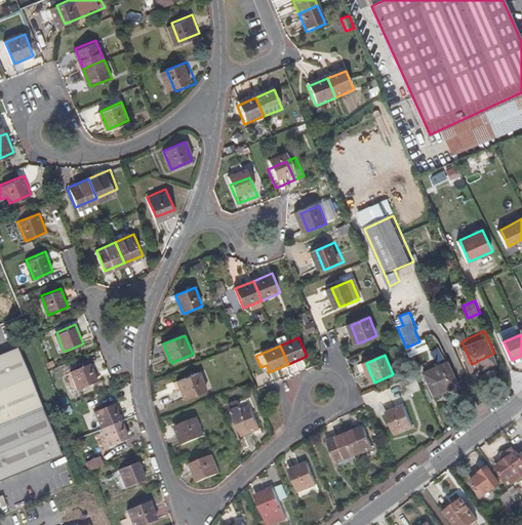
[(0,432),(44,414),(18,356),(0,363),(0,432)]
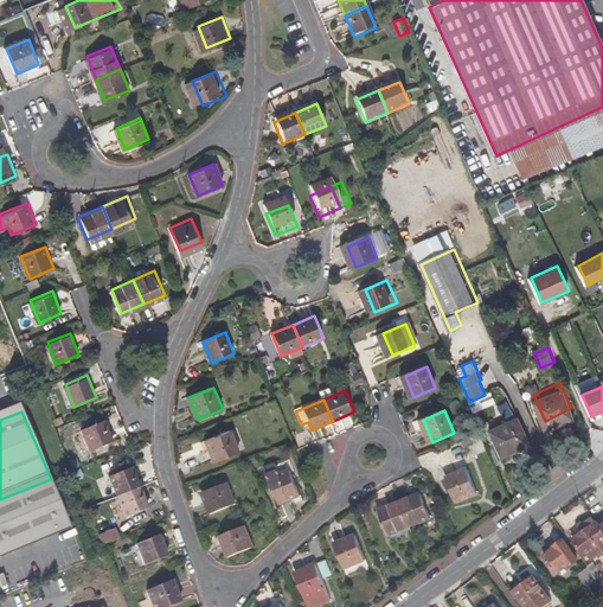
[(492,426),(505,453),(531,440),(518,413),(492,426)]
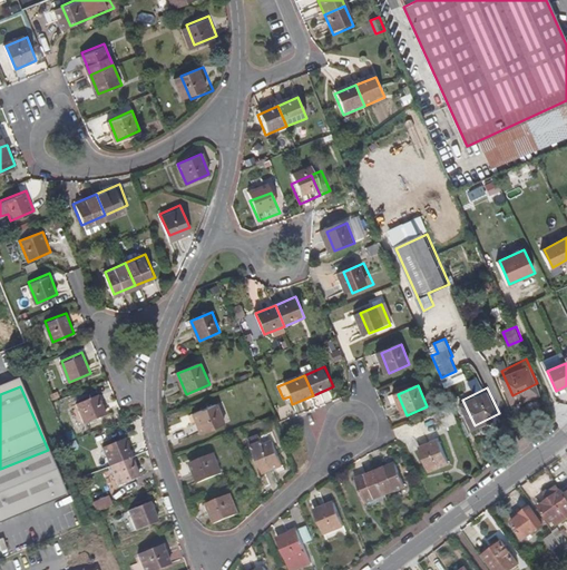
[(107,414),(99,393),(78,402),(87,423),(107,414)]
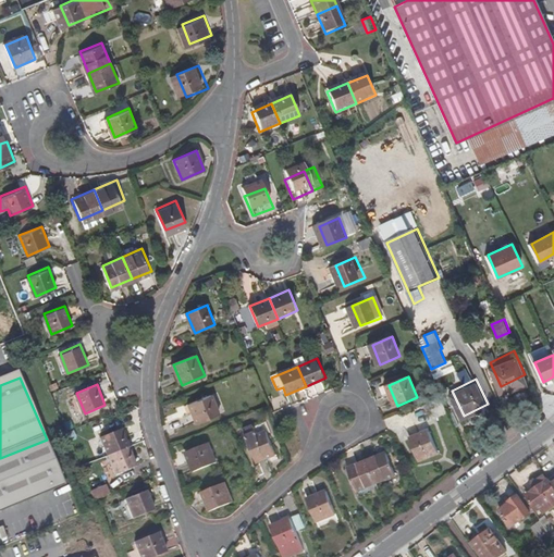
[(191,405),(198,425),(221,416),(213,395),(191,405)]
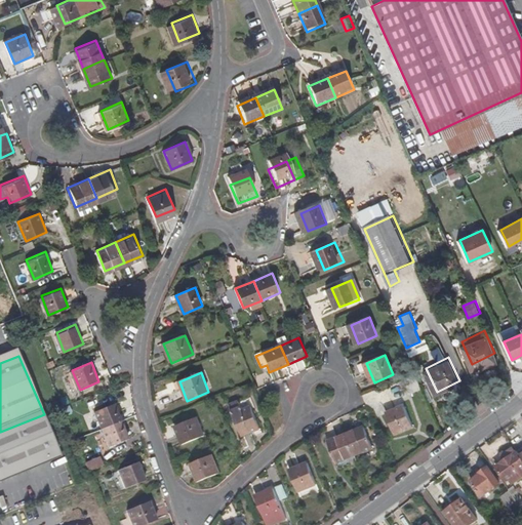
[(234,406),(247,436),(266,428),(256,408),(259,406),(255,397),(234,406)]
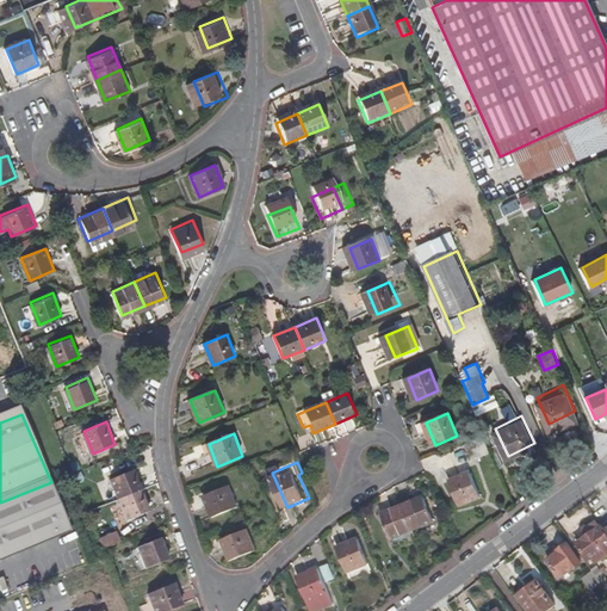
[(138,466),(116,475),(124,497),(147,487),(138,466)]
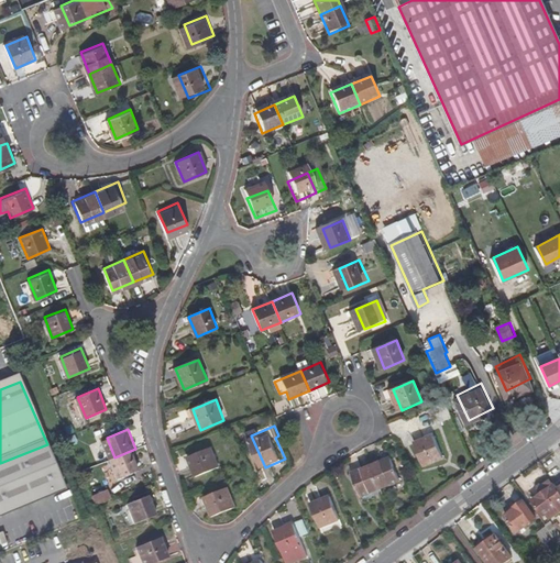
[(417,442),(427,465),(447,456),(437,433),(417,442)]
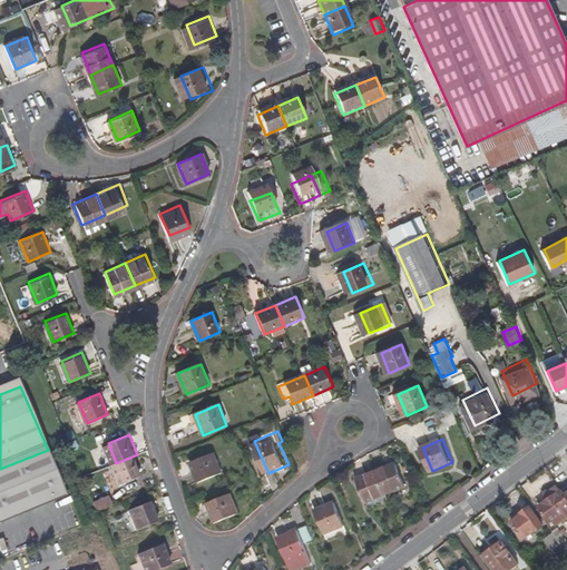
[(0,530),(69,502),(48,450),(0,469),(0,530)]
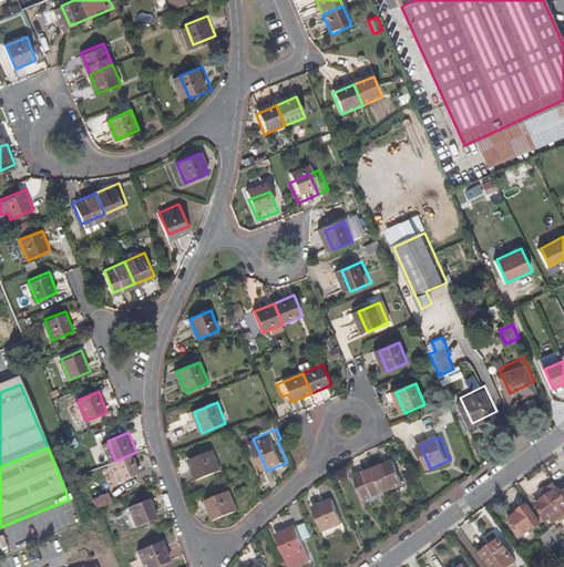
[(136,452),(115,461),(123,481),(145,472),(136,452)]
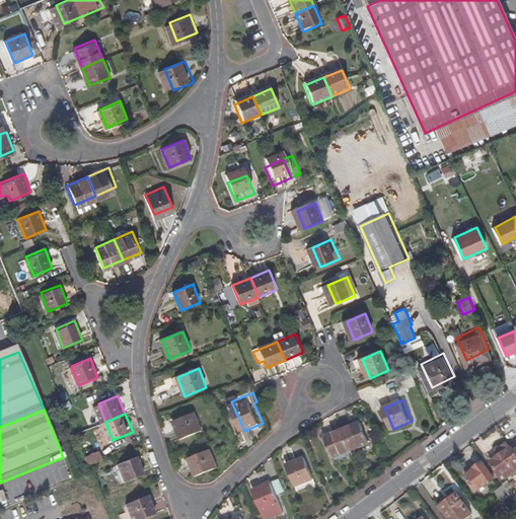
[(176,422),(185,440),(205,432),(197,414),(176,422)]
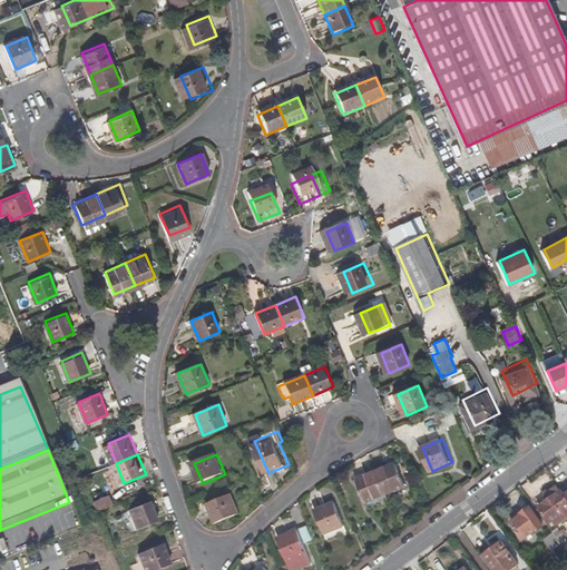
[(409,484),(400,461),(379,470),(389,493),(409,484)]
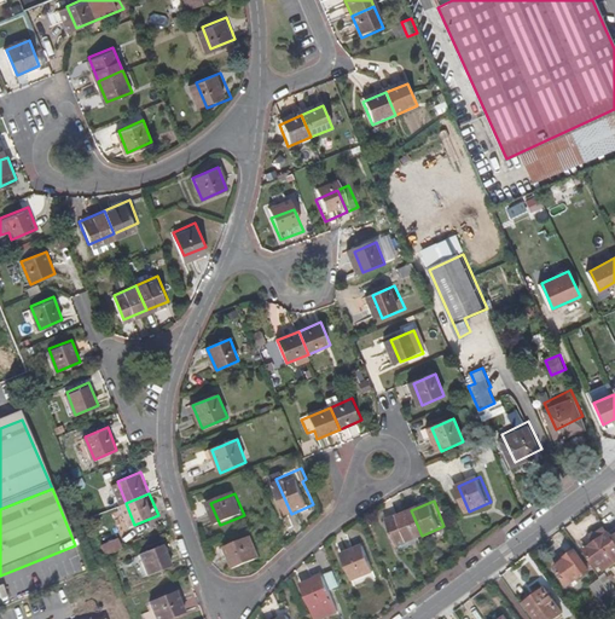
[(389,520),(400,544),(422,536),(411,510),(389,520)]
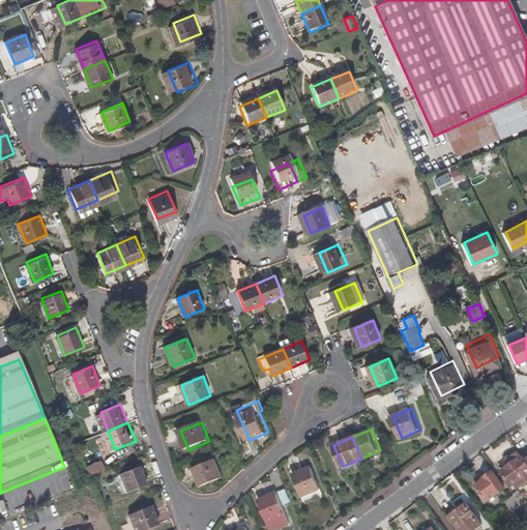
[(508,462),(511,467),(503,473),(514,487),(517,486),(520,490),(526,484),(526,460),(525,458),(523,459),(520,453),(508,462)]
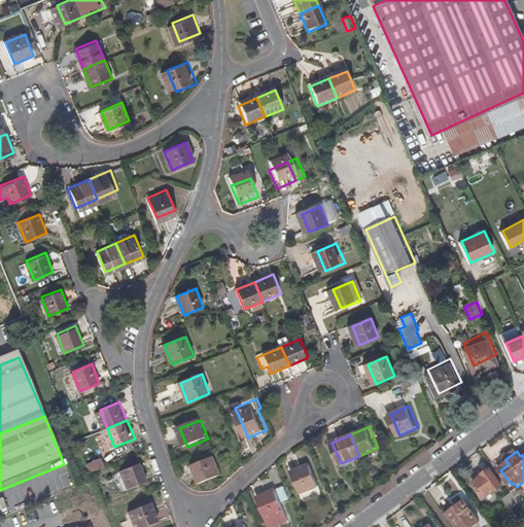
[(103,458),(89,464),(92,471),(105,465),(103,458)]
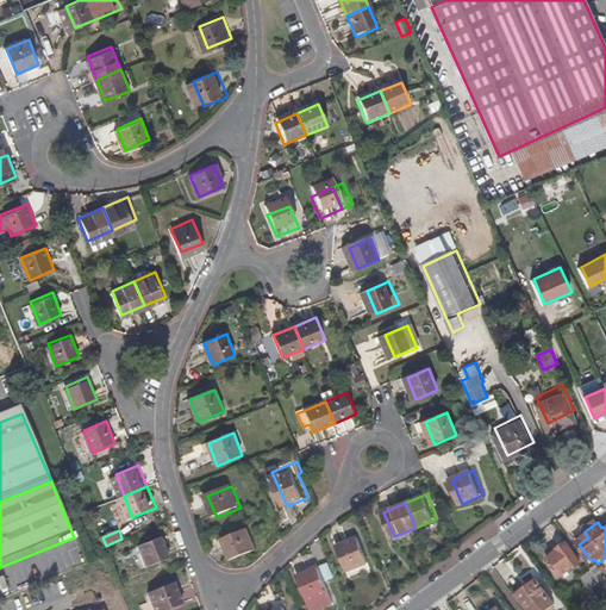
[(226,540),(235,561),(258,552),(250,530),(226,540)]
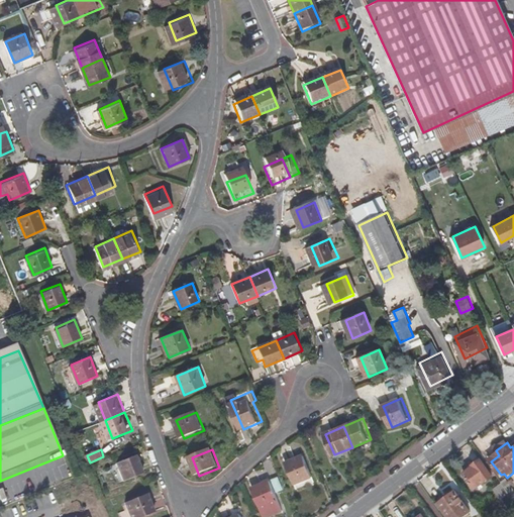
[(147,470),(140,450),(121,458),(128,478),(147,470)]
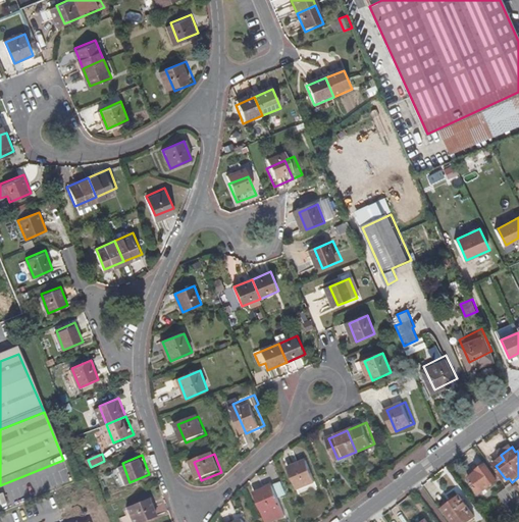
[(317,480),(309,459),(291,467),(300,487),(317,480)]
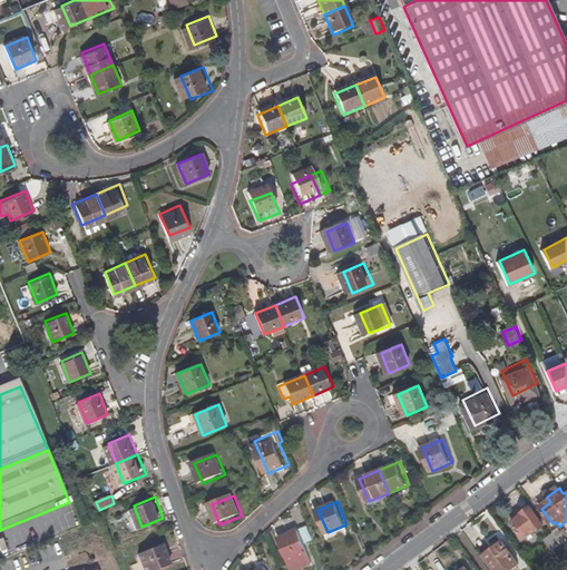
[(526,541),(546,528),(533,509),(512,523),(526,541)]
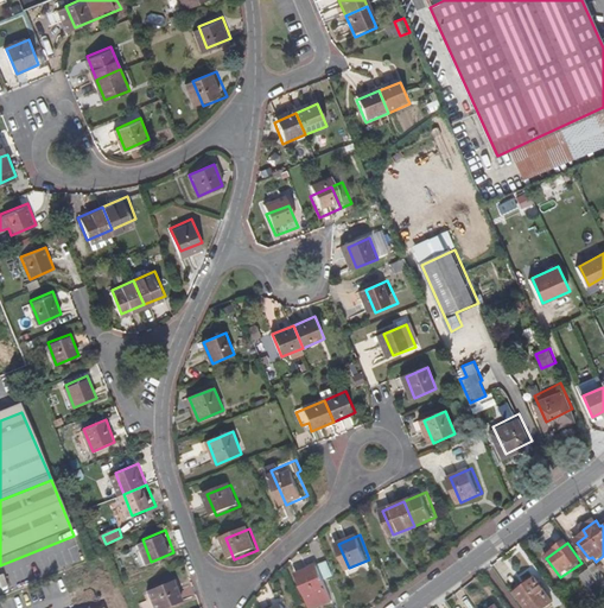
[(336,574),(330,559),(323,562),(329,576),(336,574)]
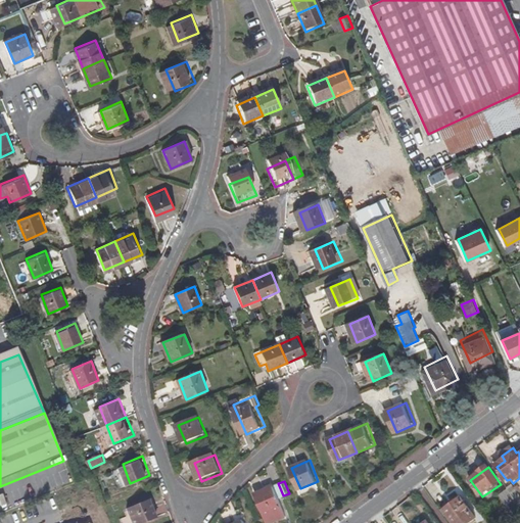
[(256,492),(269,522),(288,515),(276,484),(256,492)]
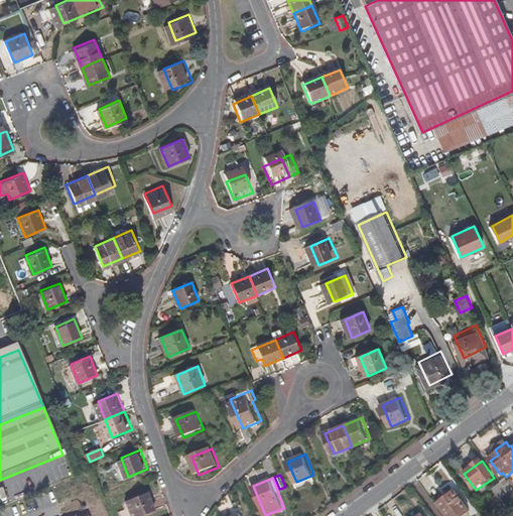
[(512,487),(507,480),(502,483),(503,484),(510,494),(512,497),(512,487)]
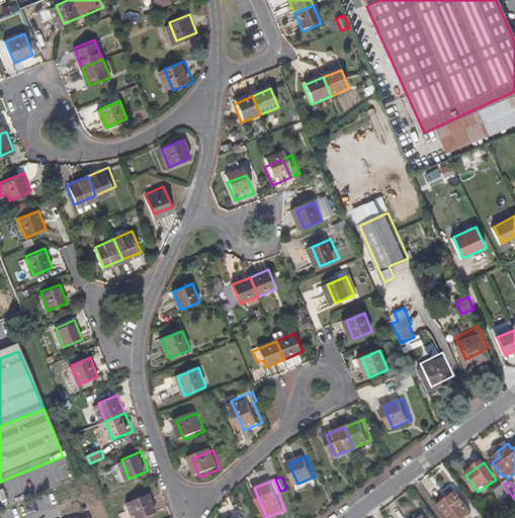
[(496,492),(498,495),(503,502),(512,496),(505,486),(496,492)]
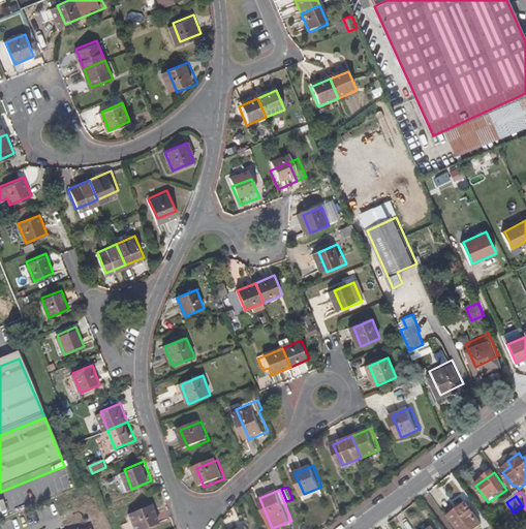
[(130,511),(136,528),(142,528),(160,522),(152,502),(130,511)]
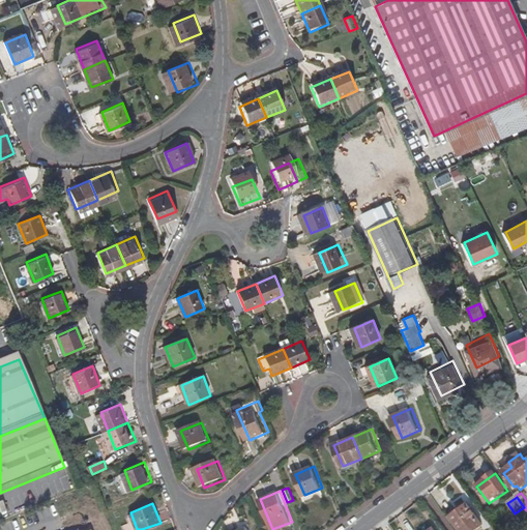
[(469,505),(452,518),(461,529),(477,529),(485,525),(469,505)]
